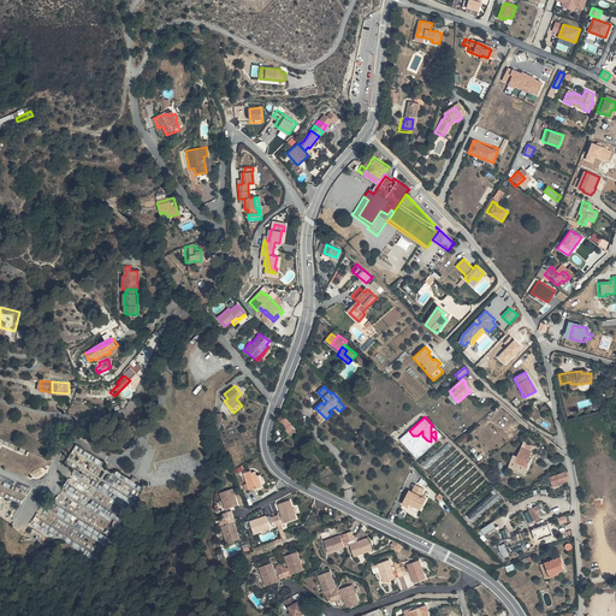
[(292,425),(286,418),(284,419),(286,421),(283,424),(288,428),(286,430),(290,434),(296,430),(291,426),(292,425)]
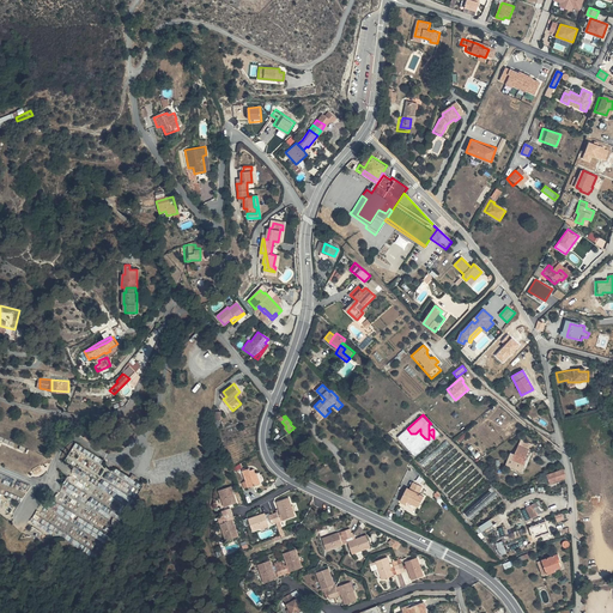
[(528,448),(515,443),(514,449),(523,454),(525,454),(528,448)]
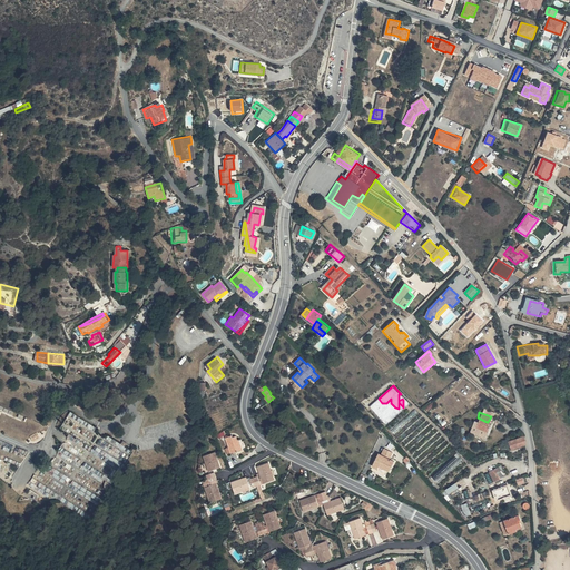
[(487,422),(478,418),(471,430),(482,436),(484,432),(482,431),(483,429),(487,422)]
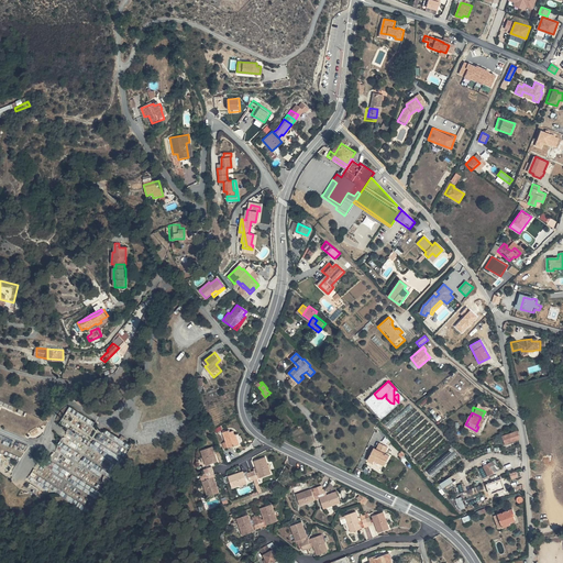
[(465,424),(467,420),(464,418),(460,429),(474,435),(476,431),(465,424)]
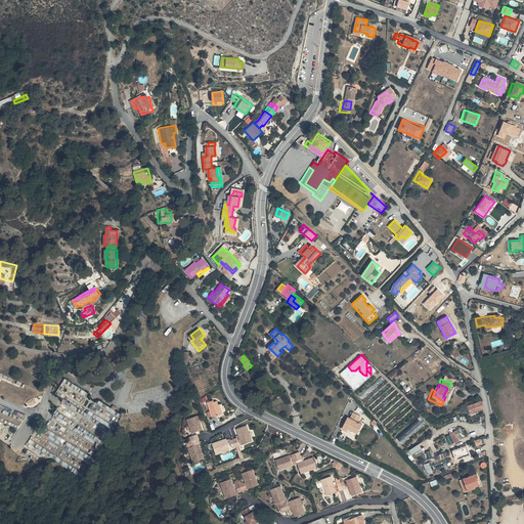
[(209,403),(208,401),(199,405),(205,420),(218,413),(215,406),(214,407),(211,402),(209,403)]
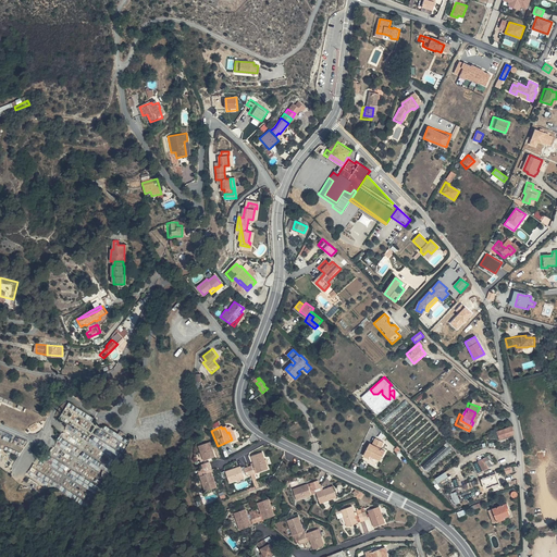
[(508,435),(507,431),(491,437),(494,442),(500,440),(500,438),(508,435)]
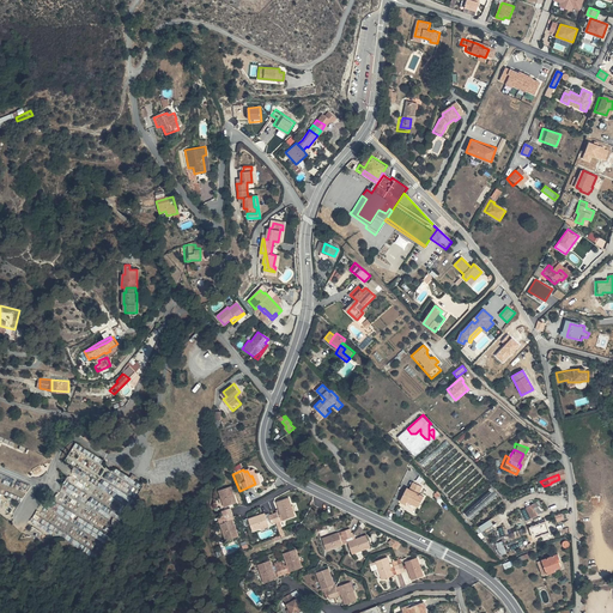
[(414,491),(405,486),(401,493),(400,492),(393,507),(400,509),(401,507),(411,511),(417,501),(411,498),(414,491)]
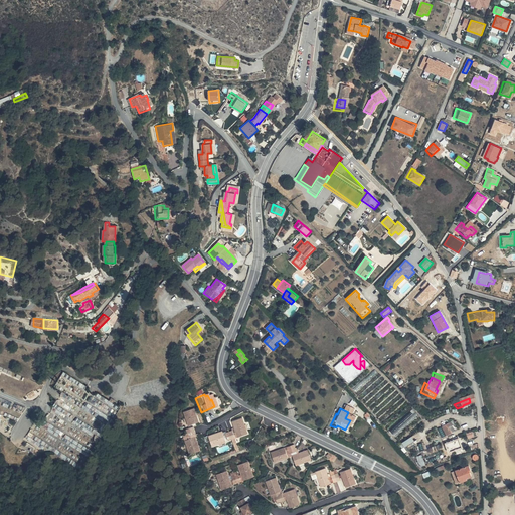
[(194,423),(189,409),(180,413),(185,426),(194,423)]
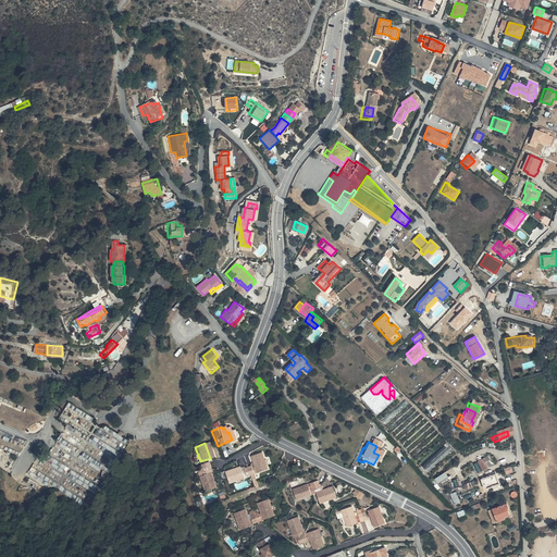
[(447,443),(422,466),(429,471),(454,449),(447,443)]
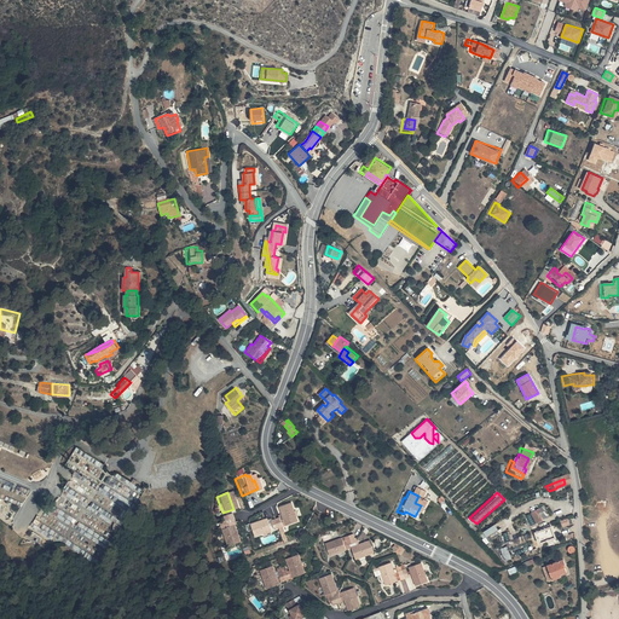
[(290,524),(284,504),(272,509),(275,518),(278,527),(290,524)]
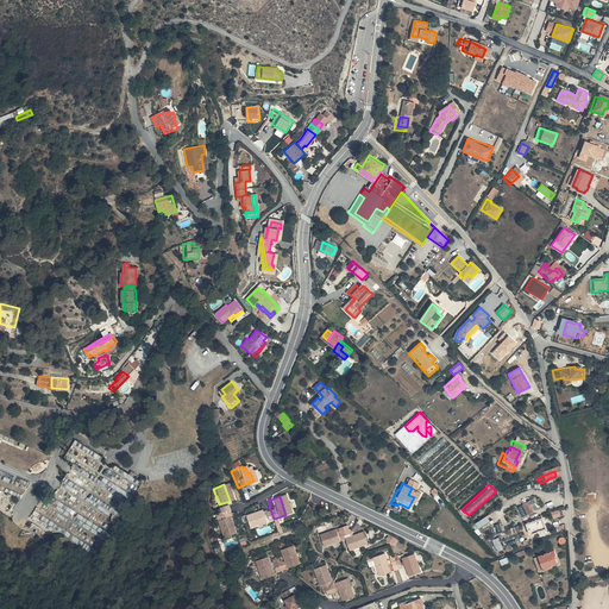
[(531,515),(526,504),(518,508),(521,519),(531,515)]
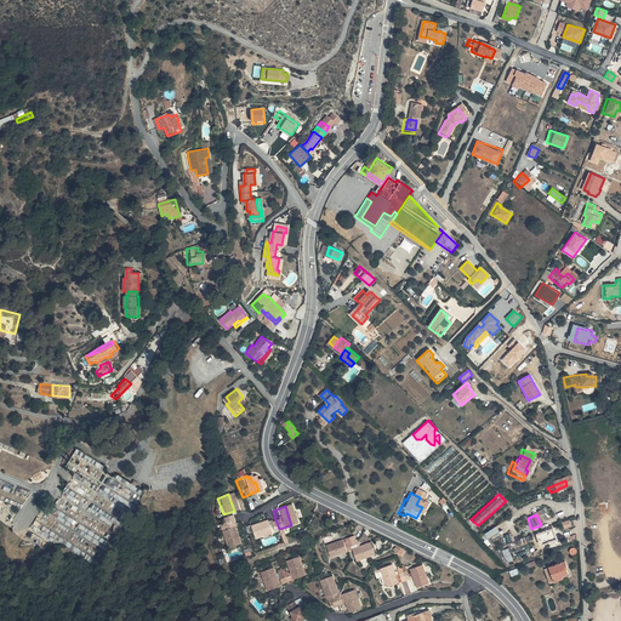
[(266,534),(261,522),(246,528),(250,539),(266,534)]
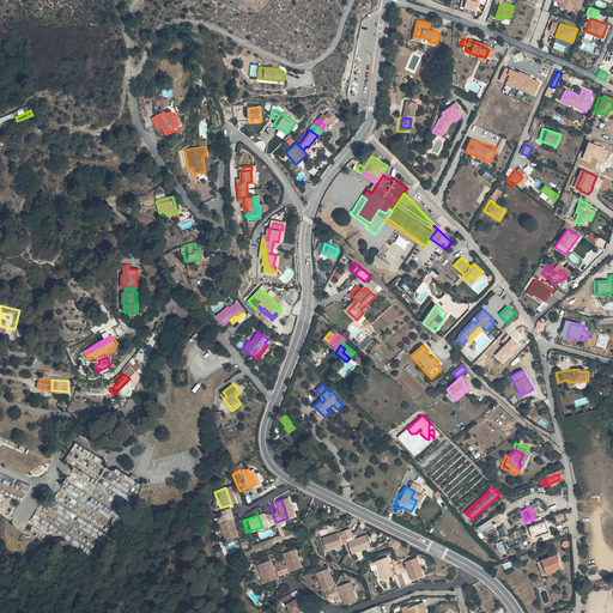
[(263,516),(268,530),(269,533),(274,532),(271,525),(268,515),(263,516)]
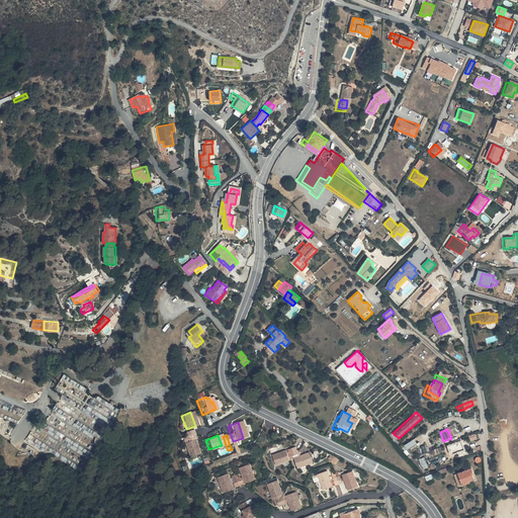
[(416,438),(405,444),(407,448),(418,443),(416,438)]
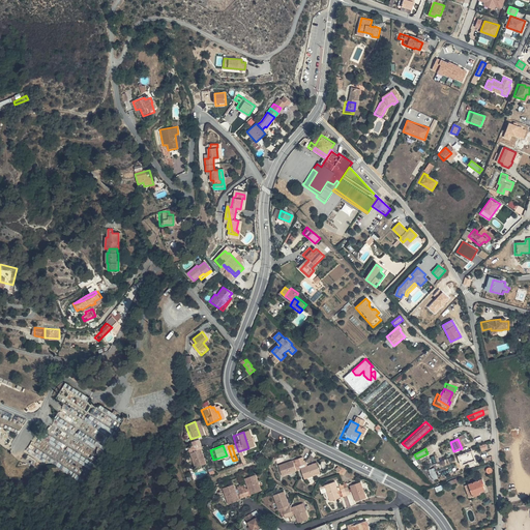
[(203,464),(199,450),(187,454),(193,468),(203,464)]
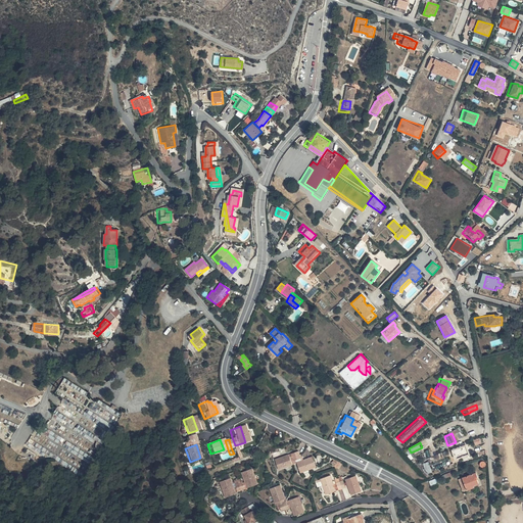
[(460,446),(449,450),(454,461),(459,459),(458,456),(462,455),(460,446)]
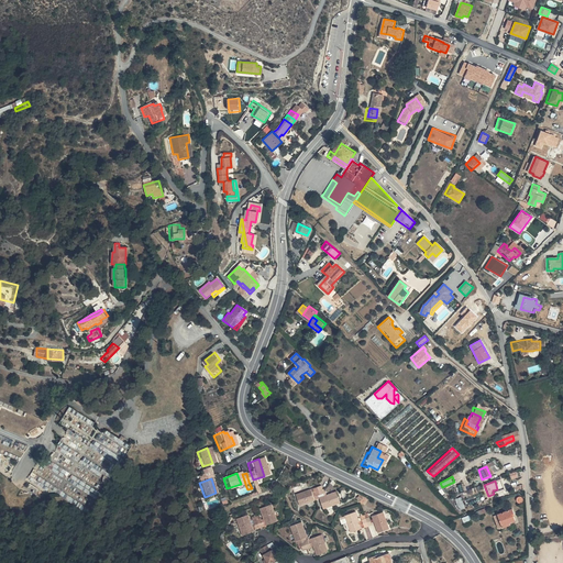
[(452,483),(440,489),(442,494),(454,487),(452,483)]
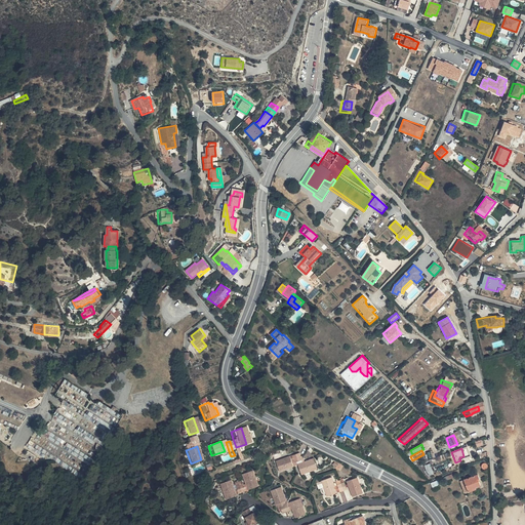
[(274,474),(289,468),(289,465),(291,463),(290,460),(295,458),(294,454),(270,463),(274,474)]
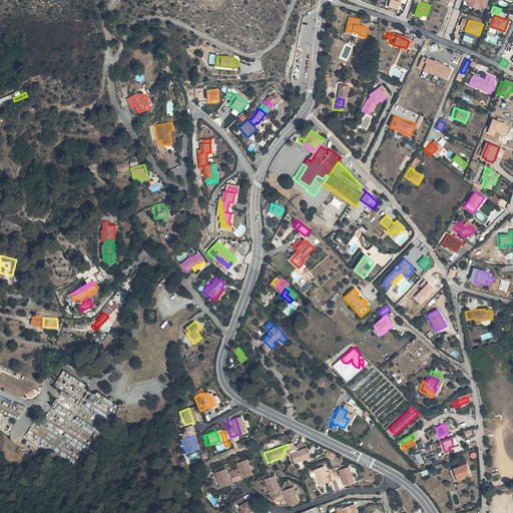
[(283,454),(283,457),(287,456),(291,466),(305,461),(302,450),(292,454),(289,448),(284,450),(285,453),(283,454)]
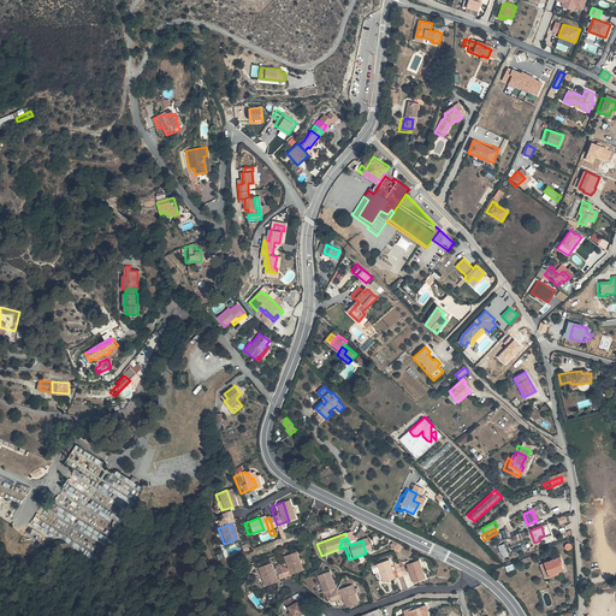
[(499,545),(503,557),(510,556),(507,543),(499,545)]
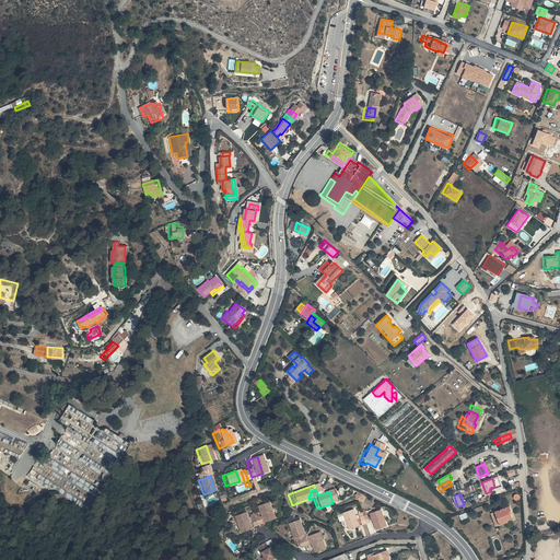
[(271,523),(265,505),(254,509),(257,518),(260,526),(271,523)]
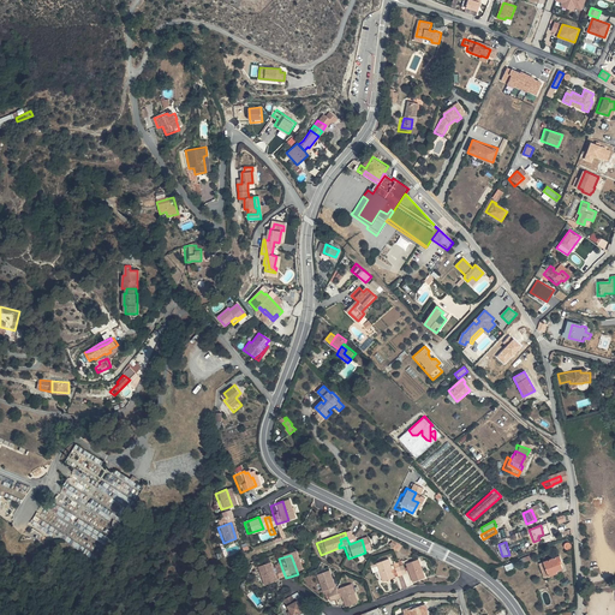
[(556,566),(553,559),(538,565),(543,579),(549,577),(548,574),(555,571),(554,567),(556,566)]
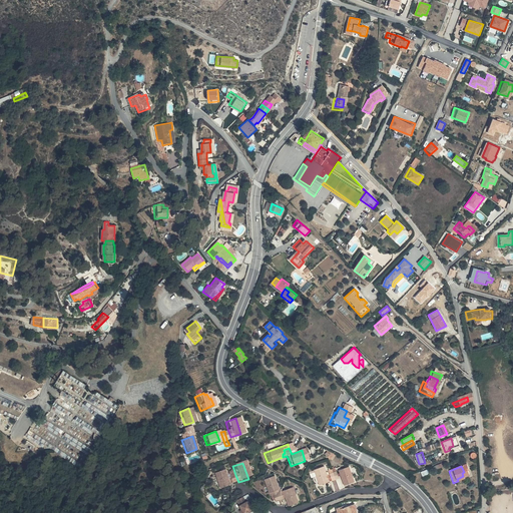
[(350,483),(345,468),(335,471),(340,486),(350,483)]
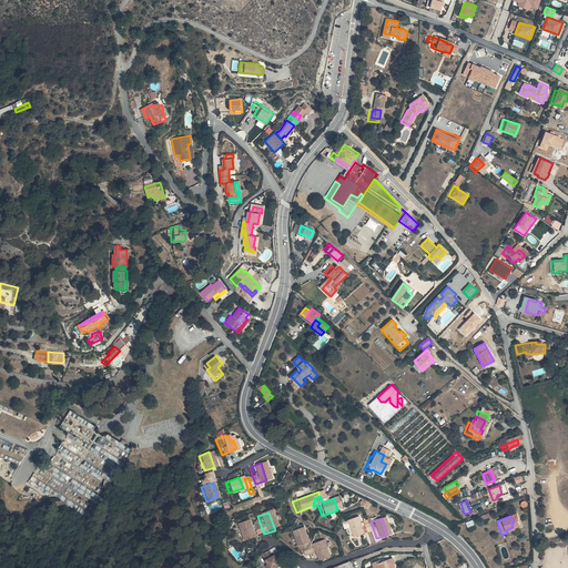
[(367,533),(363,520),(355,523),(354,519),(343,523),(348,539),(359,536),(359,534),(363,533),(364,534),(367,533)]
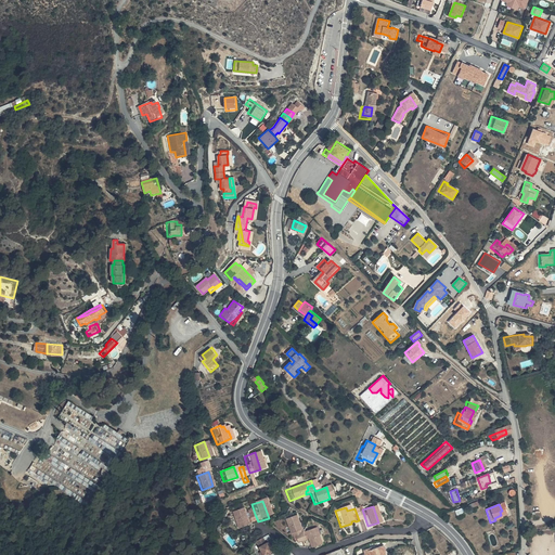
[(242,520),(237,511),(227,515),(233,531),(244,528),(243,527),(242,520)]
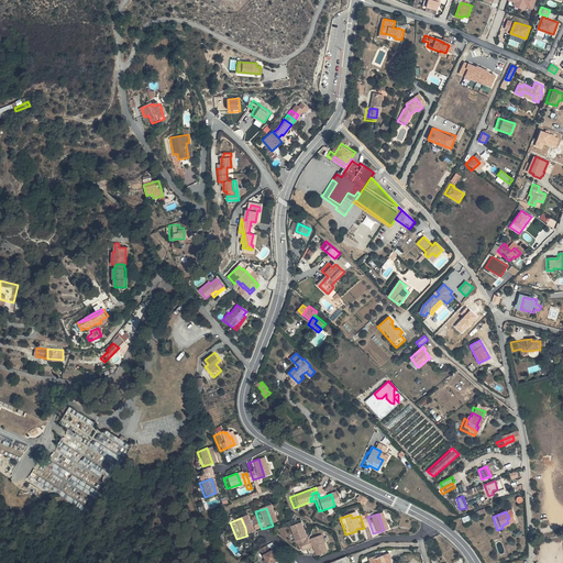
[(298,553),(302,552),(299,544),(301,543),(295,525),(285,529),(291,547),(296,545),(298,553)]
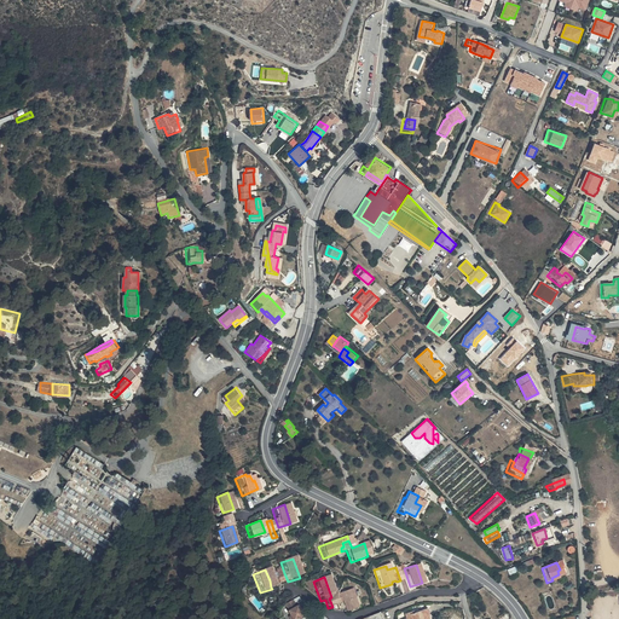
[(333,597),(331,597),(329,599),(333,607),(340,605),(342,613),(354,608),(347,590),(333,596),(333,597)]
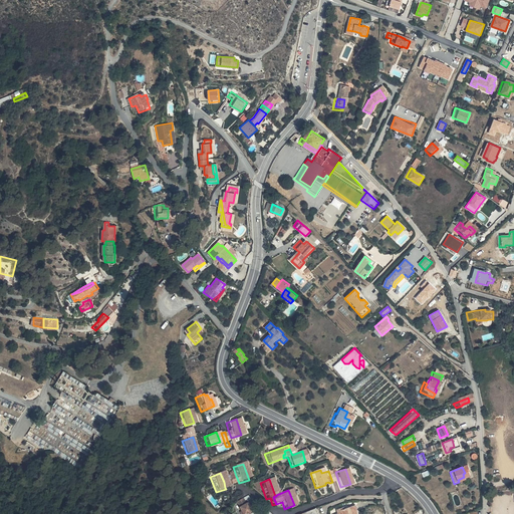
[(240,507),(237,502),(232,505),(236,513),(247,513),(242,505),(240,507)]
